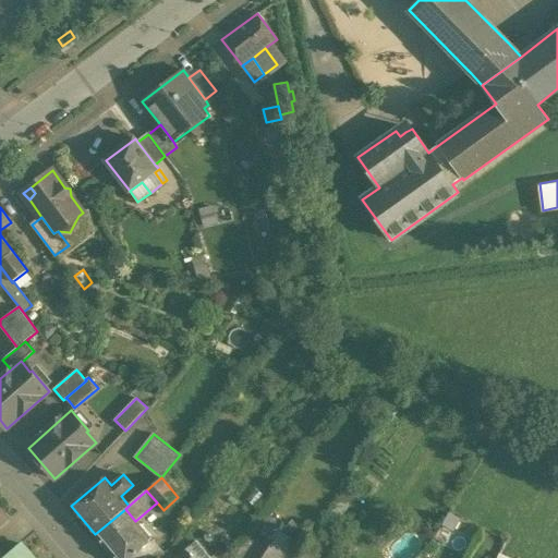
[(0,506),(0,526),(10,518),(0,506)]
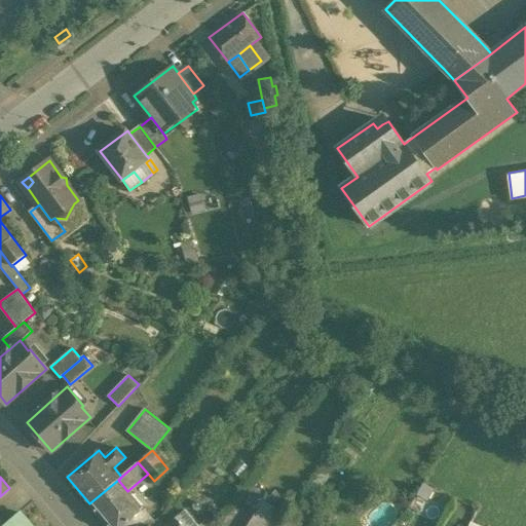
[(127,491),(118,480),(89,503),(90,503),(109,525),(121,525),(143,509),(127,491)]
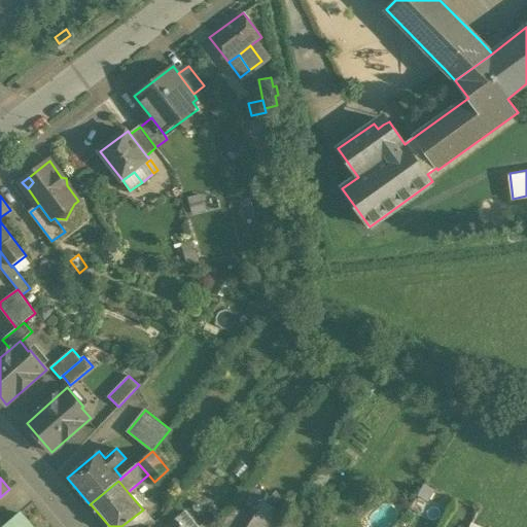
[(413,510),(431,519),(444,493),(425,484),(413,510)]
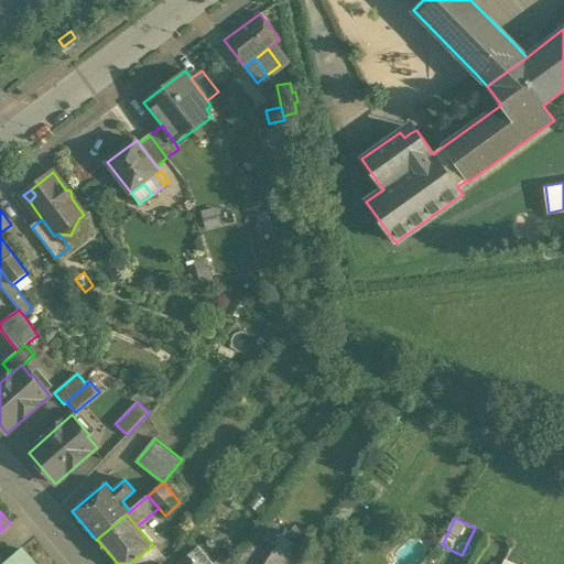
[(296,563),(305,552),(283,538),(275,550),(295,563),(296,563)]
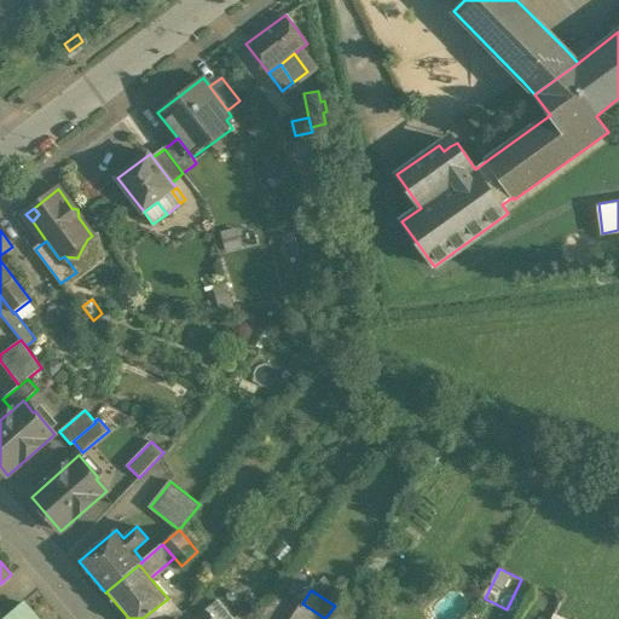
[(168,599),(143,618),(175,618),(181,614),(168,599)]
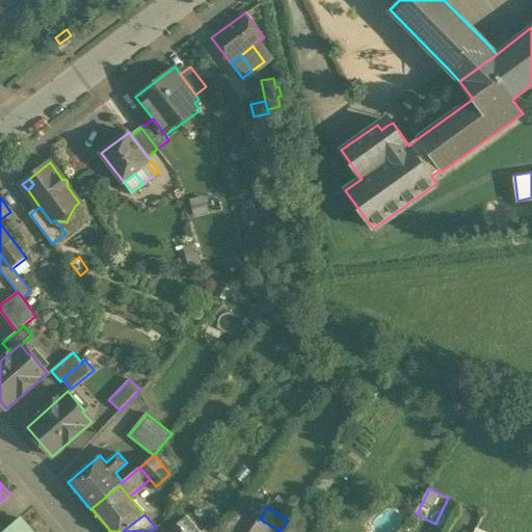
[(32,531),(20,517),(3,531),(32,531)]
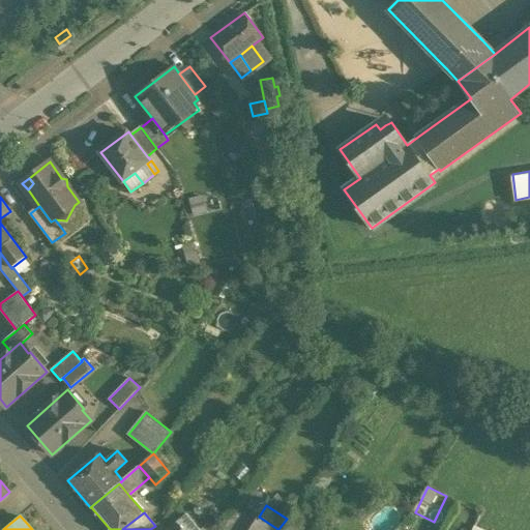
[(249,529),(277,529),(259,517),(249,529)]
